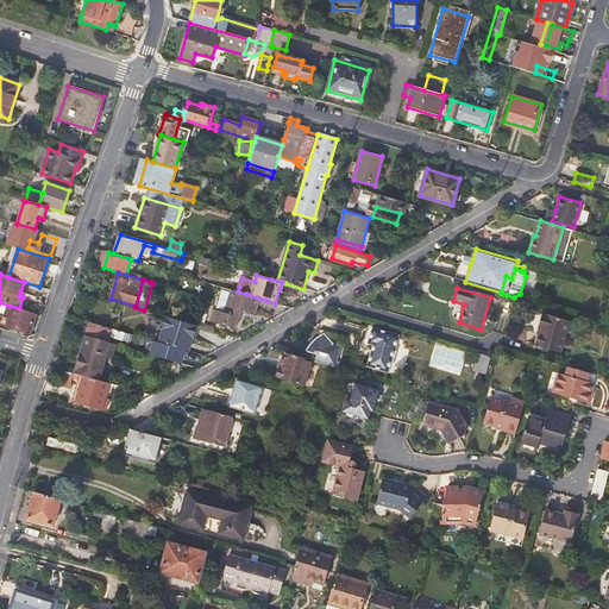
[(238,292),(232,290),(225,314),(217,311),(213,322),(236,330),(240,309),(255,314),(259,299),(257,297),(250,295),(246,294),(238,292)]
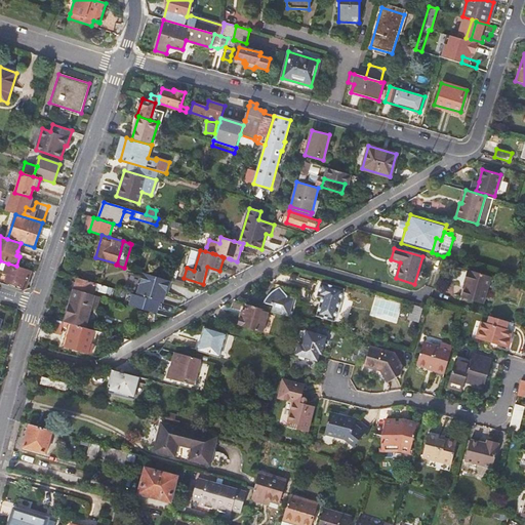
[(16,266),(8,264),(5,273),(9,275),(7,282),(25,287),(31,271),(16,266)]
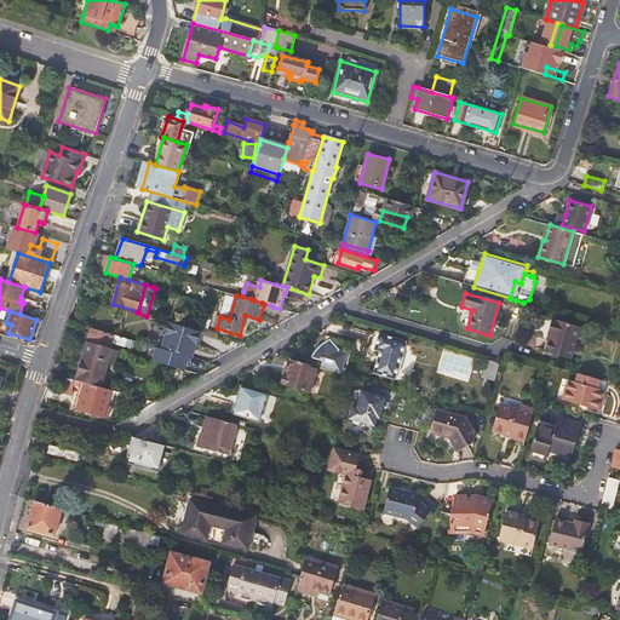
[(550,336),(545,351),(570,359),(579,328),(552,320),(547,334),(550,336)]
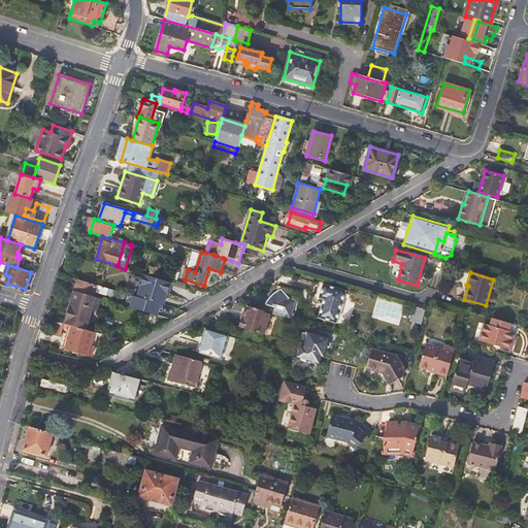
[(137,297),(163,304),(166,294),(170,294),(173,284),(144,275),(137,297)]
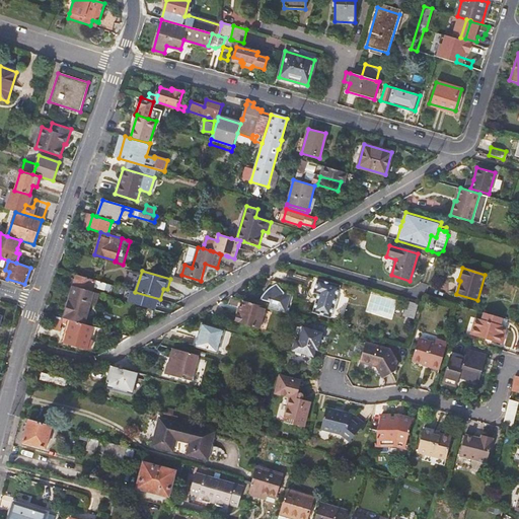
[(113,285),(77,275),(74,286),(93,291),(94,287),(110,291),(113,285)]
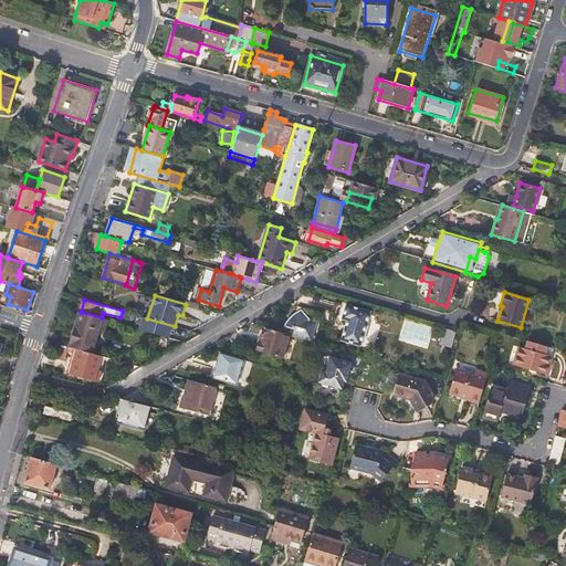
[(370,312),(345,304),(341,320),(346,322),(341,341),(360,346),(370,312)]
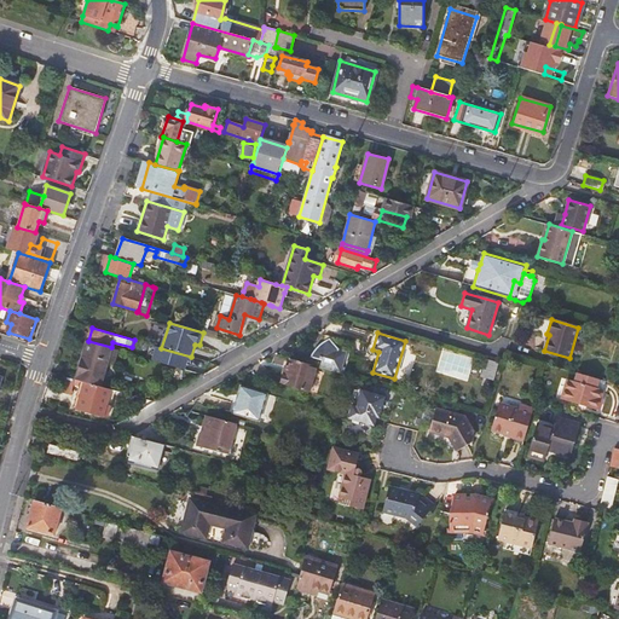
[(348,352),(337,348),(331,341),(329,341),(323,343),(320,345),(318,347),(316,350),(313,353),(312,357),(323,360),(320,368),(341,374),(348,352)]
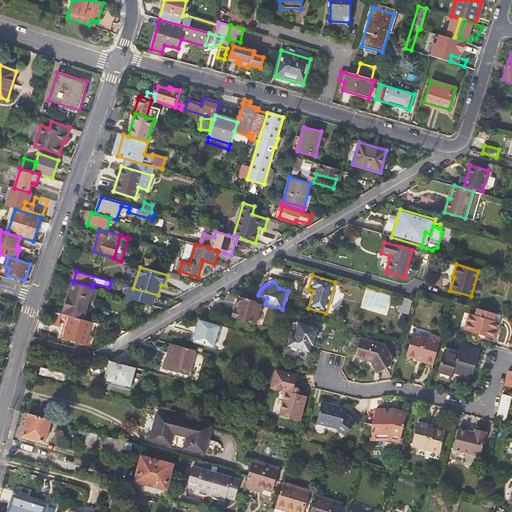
[(94,301),(98,290),(73,283),(64,313),(84,319),(89,299),(94,301)]
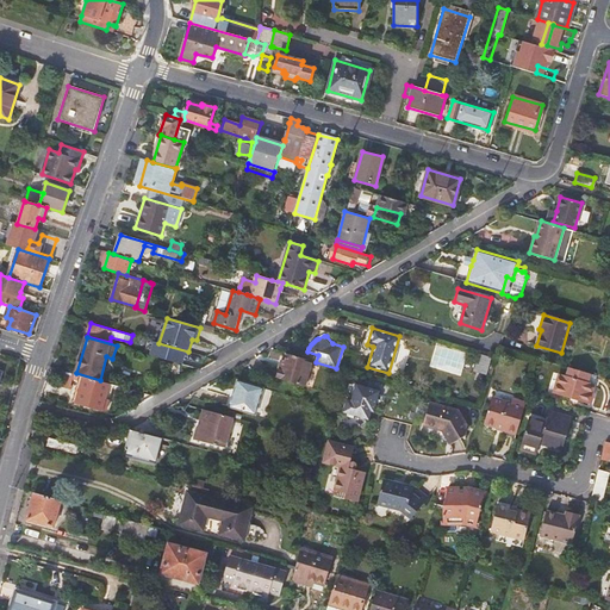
[(151,353),(165,356),(167,347),(155,343),(151,353)]
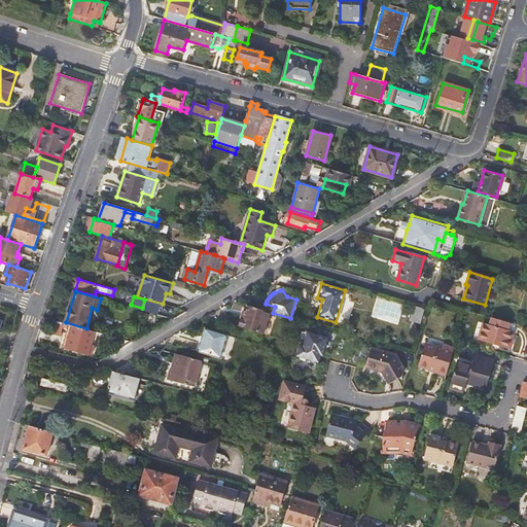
[(248,306),(246,313),(245,317),(243,316),(239,327),(262,334),(266,323),(265,323),(269,312),(248,306)]
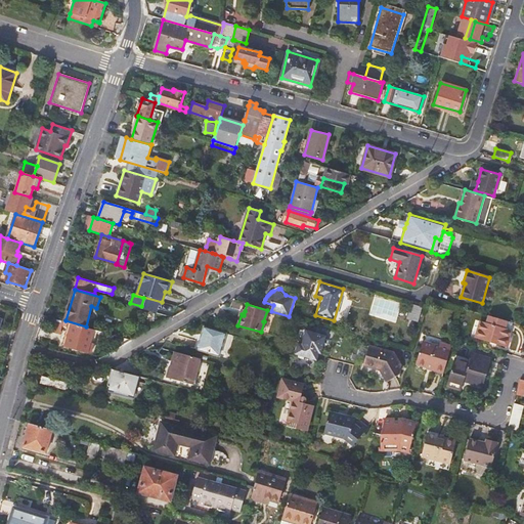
[(421,308),(410,305),(406,319),(417,322),(421,308)]
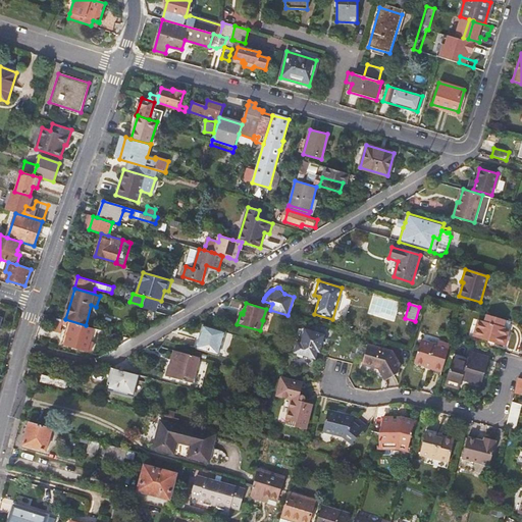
[(503,327),(505,320),(486,315),(484,322),(479,321),(474,337),(488,343),(493,341),(494,344),(503,347),(508,329),(503,327)]
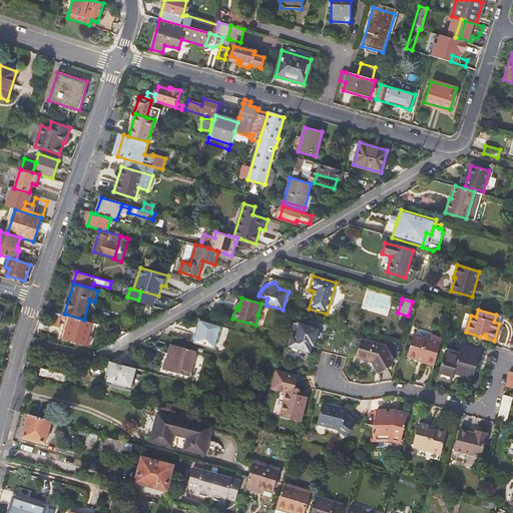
[(92,323),(70,317),(64,339),(86,345),(92,323)]
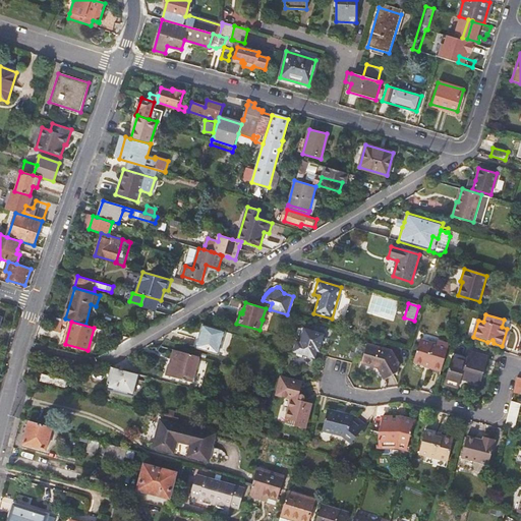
[(224,333),(203,326),(195,348),(217,355),(224,333)]
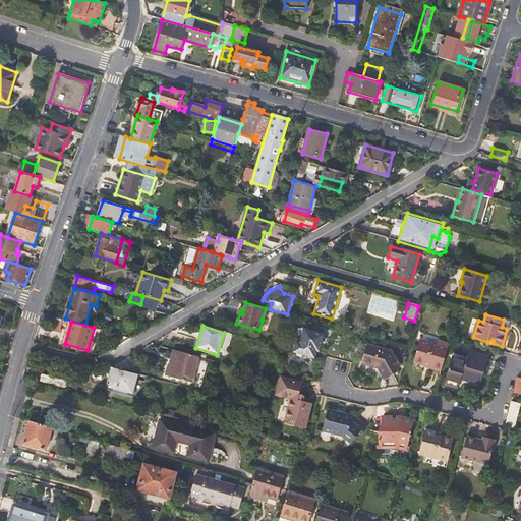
[(294,343),(289,361),(310,367),(315,352),(317,352),(323,335),(302,329),(298,343),(294,343)]
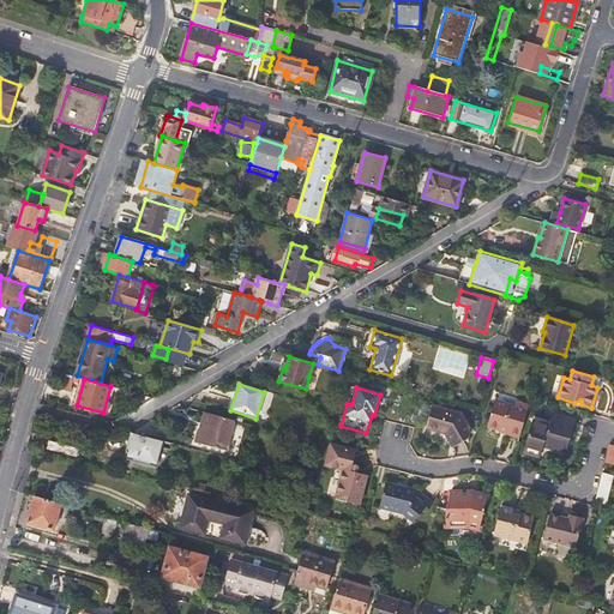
[(507,434),(519,437),(528,405),(515,402),(513,405),(494,401),(487,426),(501,431),(501,429),(509,432),(507,434)]
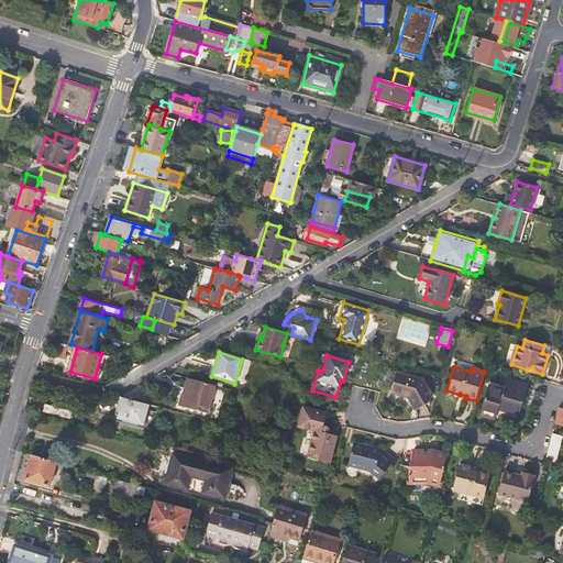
[(408,396),(407,399),(412,407),(421,401),(423,405),(428,401),(431,394),(422,379),(396,372),(389,394),(404,397),(405,395),(408,396)]
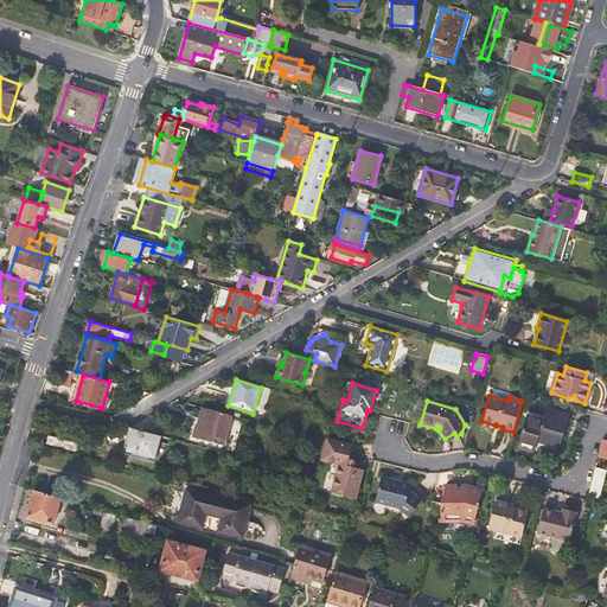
[(222,447),(230,416),(202,409),(193,439),(222,447)]
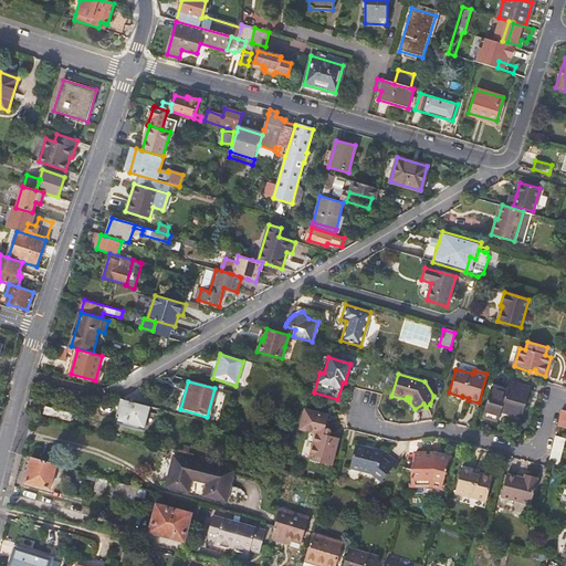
[(505,394),(491,390),(481,423),(498,428),(501,419),(520,425),(531,389),(509,383),(507,389),(505,394)]
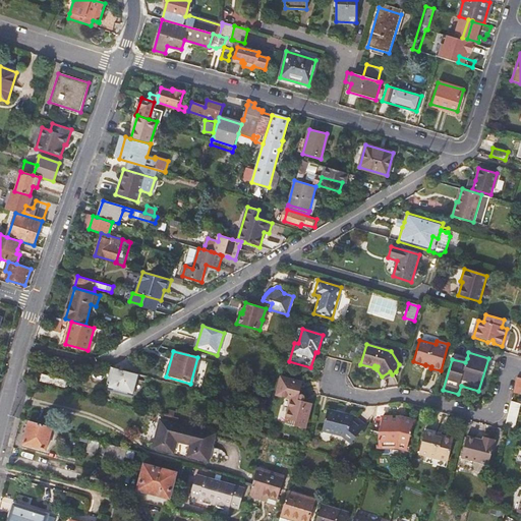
[(465,362),(467,358),(454,354),(452,359),(465,362)]
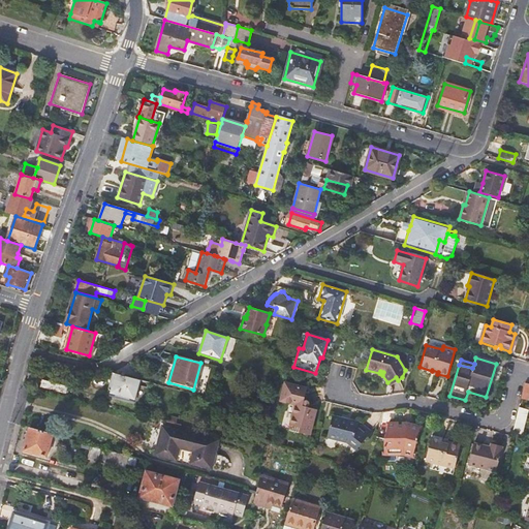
[(139,382),(114,375),(109,395),(134,402),(139,382)]
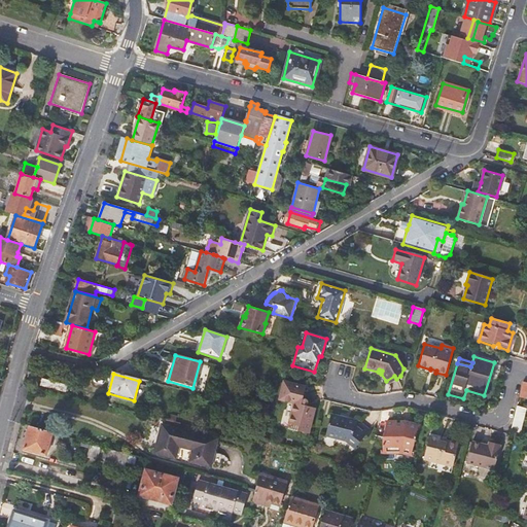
[(388,384),(396,379),(394,376),(386,381),(388,384)]
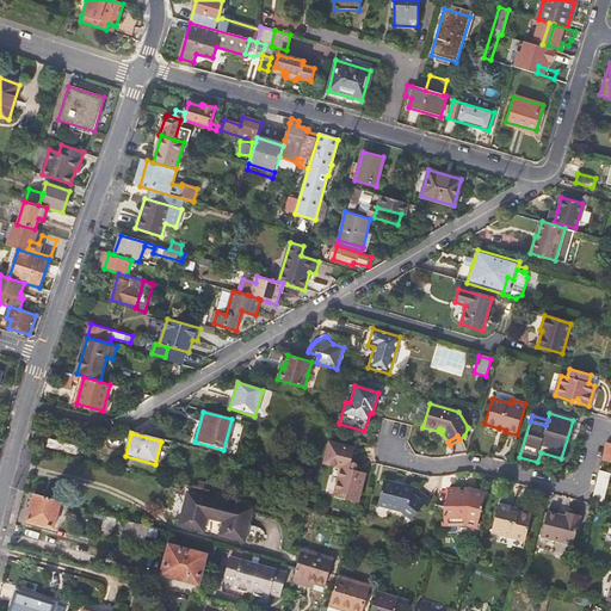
[(75,456),(78,446),(49,439),(47,448),(75,456)]
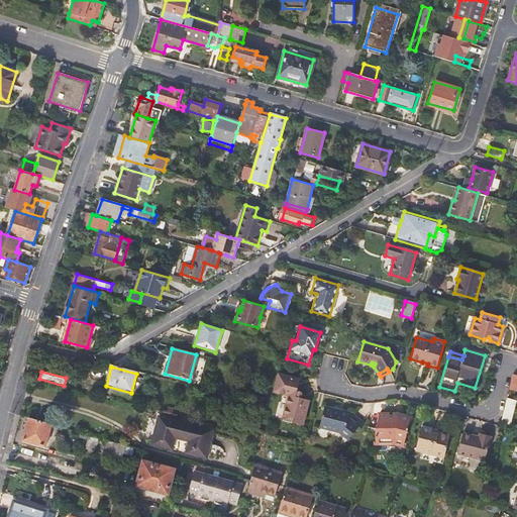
[(289,395),(284,416),(294,418),(293,422),(303,425),(309,400),(301,398),(301,397),(301,396),(300,395),(299,393),(298,393),(297,392),(300,380),(278,375),(276,388),(282,389),(281,394),(289,395)]
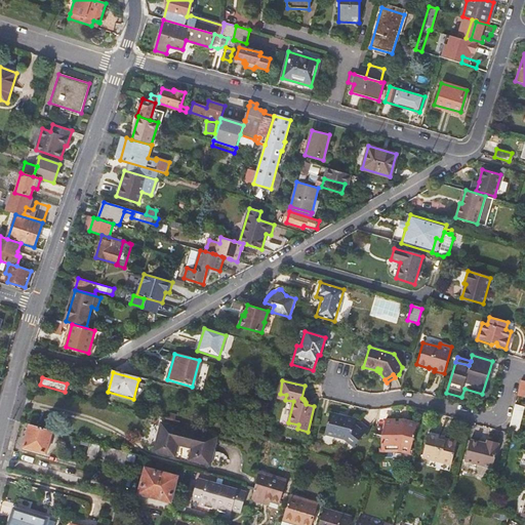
[(515,404),(509,429),(516,431),(523,407),(515,404)]
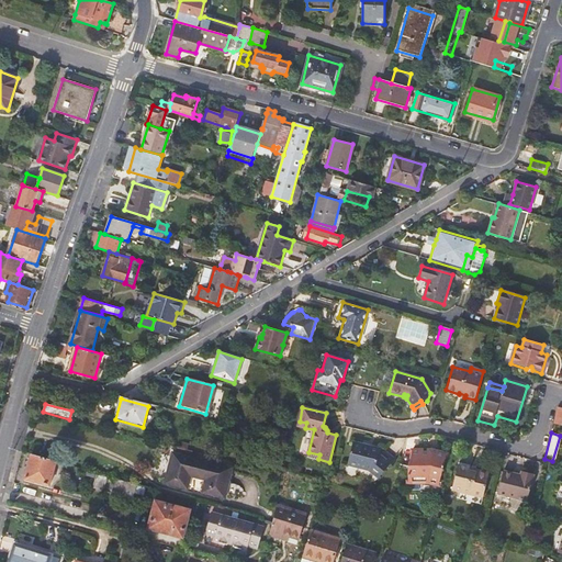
[(353,441),(348,464),(369,470),(379,479),(394,459),(384,451),(379,458),(378,457),(380,448),(370,446),(370,447),(362,446),(362,444),(353,441)]
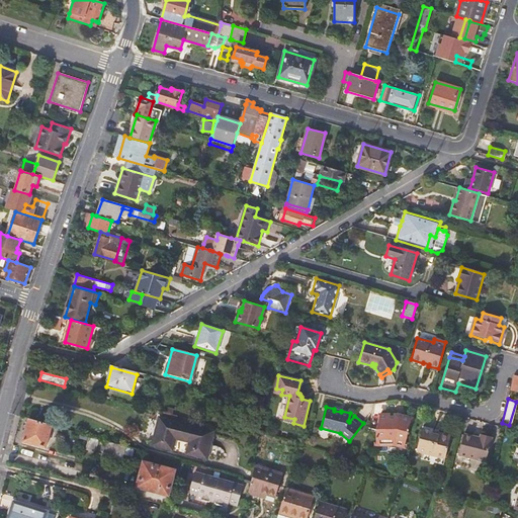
[(398,415),(379,416),(375,430),(376,444),(395,444),(404,447),(411,419),(398,415)]
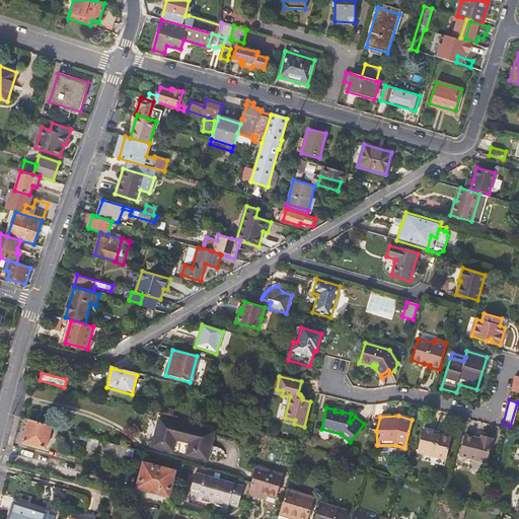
[(46,446),(52,424),(29,418),(23,440),(46,446)]
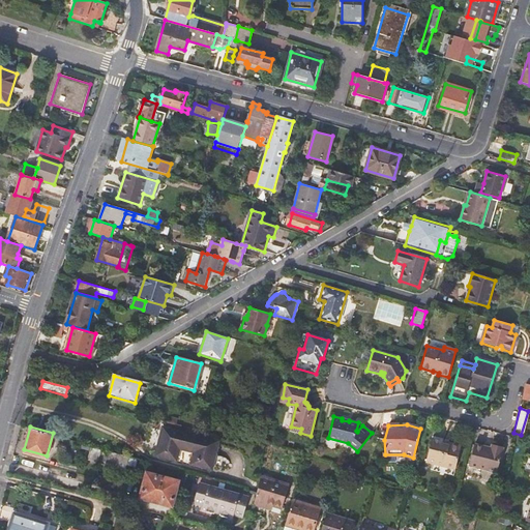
[(210,469),(217,441),(163,428),(155,455),(210,469)]
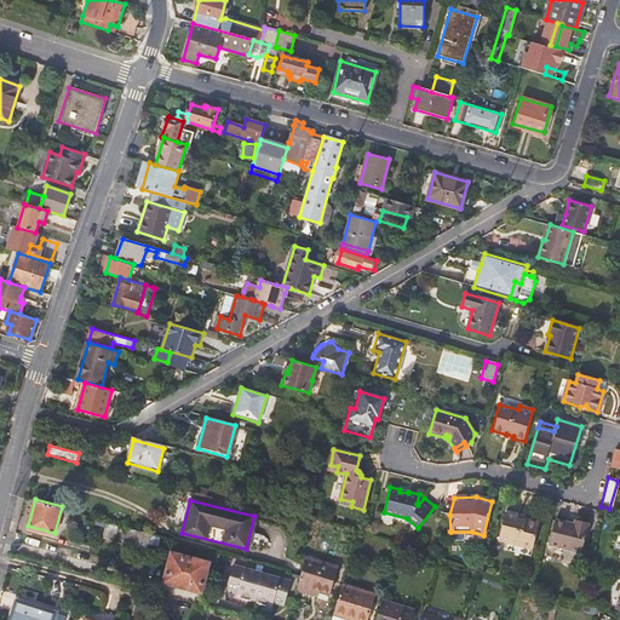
[(517,520),(518,516),(505,512),(498,540),(506,543),(533,549),(539,524),(537,521),(528,518),(526,521),(517,520)]
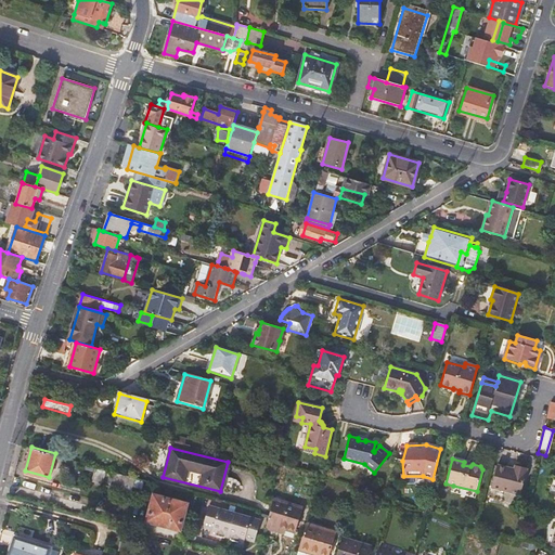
[(514,469),(497,465),(491,488),(520,494),(527,468),(515,465),(514,469)]
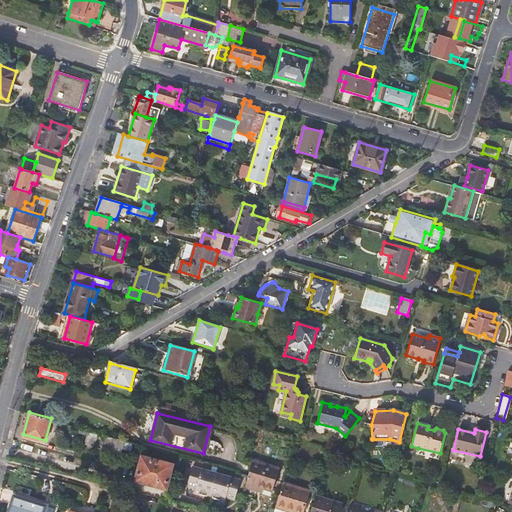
[(95,448),(96,443),(99,434),(89,431),(85,445),(95,448)]
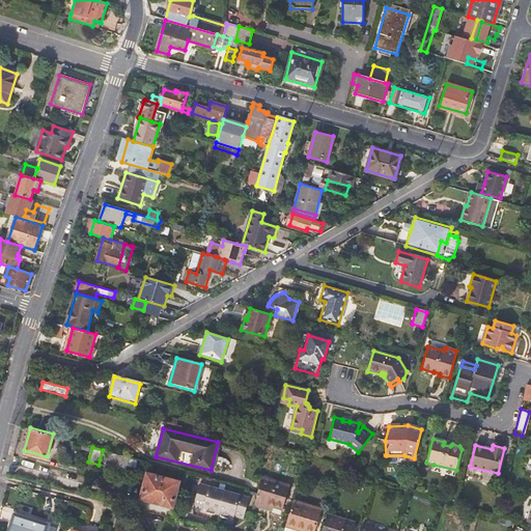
[(129,457),(103,450),(100,459),(107,462),(106,467),(115,470),(117,463),(127,465),(129,457)]
